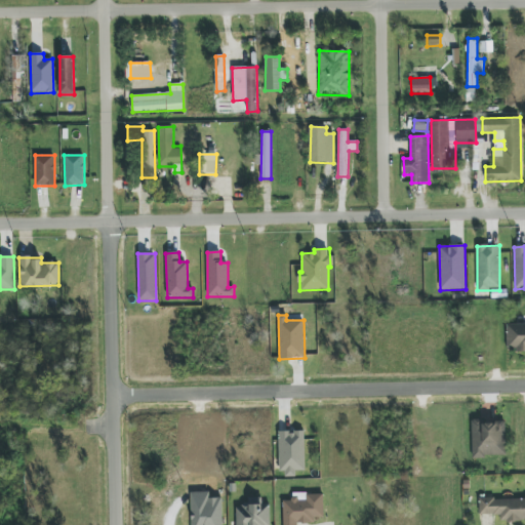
[(524,324),(507,324),(507,351),(524,350),(524,324)]
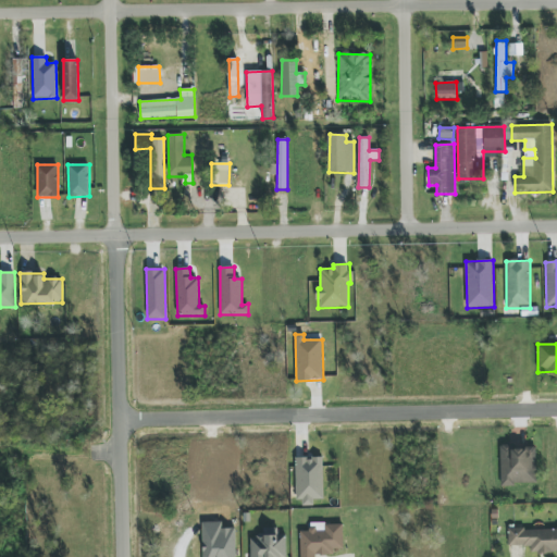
[(536,484),(536,445),(500,446),(500,485),(536,484)]
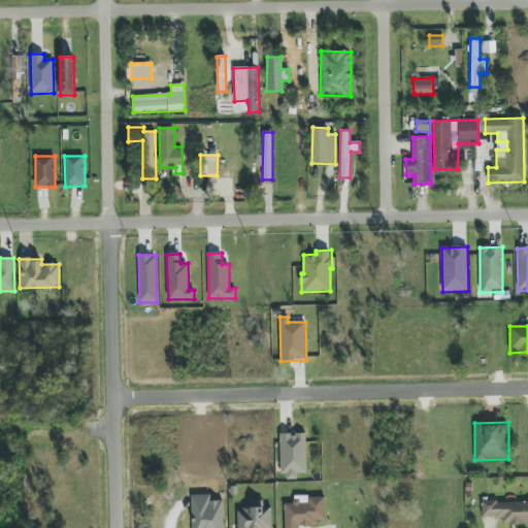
[(297,480),(297,473),(306,473),(306,433),(282,433),(282,480),(297,480)]
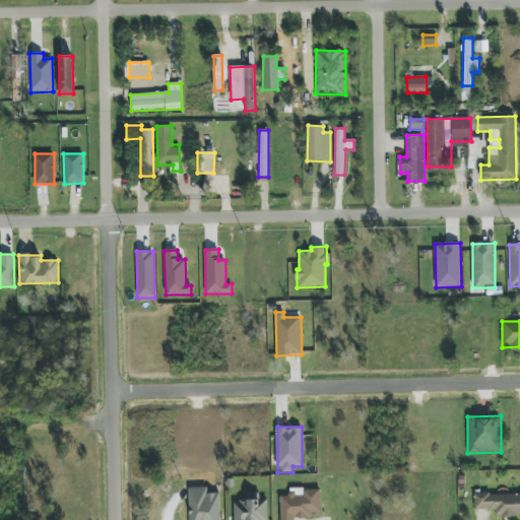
[(280,519),(295,519),(295,518),(312,518),(312,513),(320,513),(320,490),(303,490),(303,495),(280,495),(280,519)]
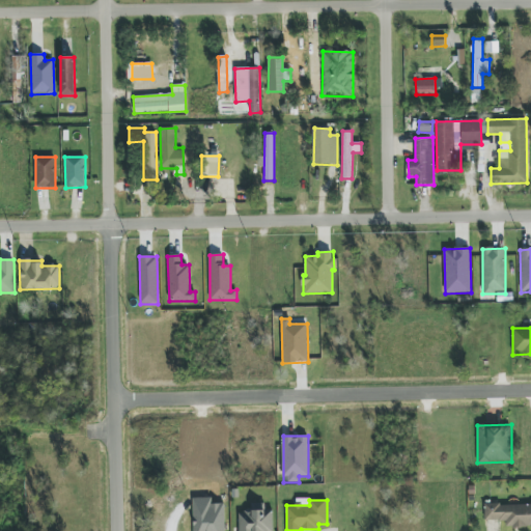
[(239,530),(273,530),(272,510),(264,510),(264,503),(251,504),(251,511),(239,512),(239,530)]
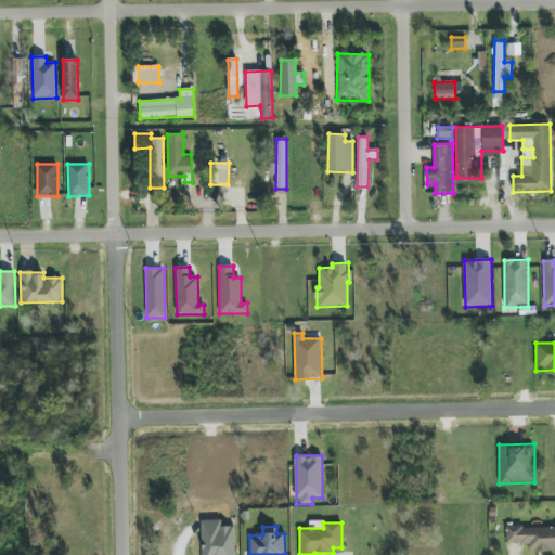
[(507,544),(528,543),(529,552),(554,551),(554,526),(506,528),(507,544)]
